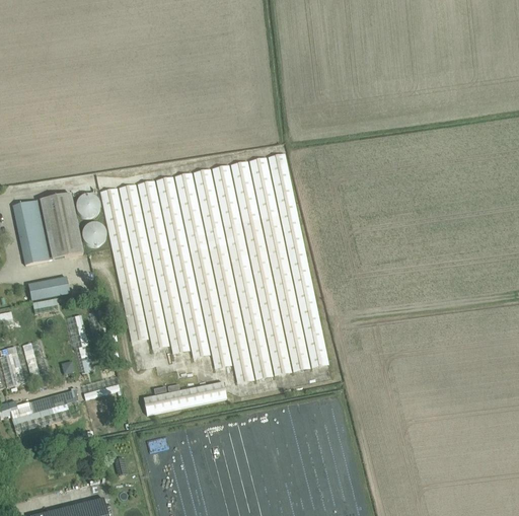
[(24,265),(83,252),(71,193),(12,205),(24,265)]
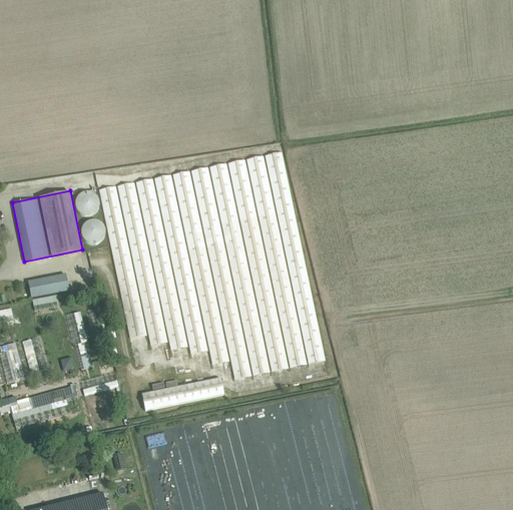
[(75,200),(75,202),(75,203),(75,204),(75,206),(76,207),(76,208),(77,209),(78,211),(79,212),(80,213),(81,213),(83,214),(84,214),(85,215),(87,215),(88,215),(90,214),(91,214),(92,214),(93,213),(94,212),(95,211),(96,210),(97,209),(98,208),(98,206),(99,205),(99,204),(99,202),(99,201),(98,200),(98,198),(97,197),(97,196),(96,195),(95,194),(94,193),(93,192),(91,192),(90,191),(89,191),(87,191),(86,191),(84,191),(83,191),(82,192),(81,192),(79,193),(78,194),(78,195),(77,196),(76,198),(76,199),(75,200)]
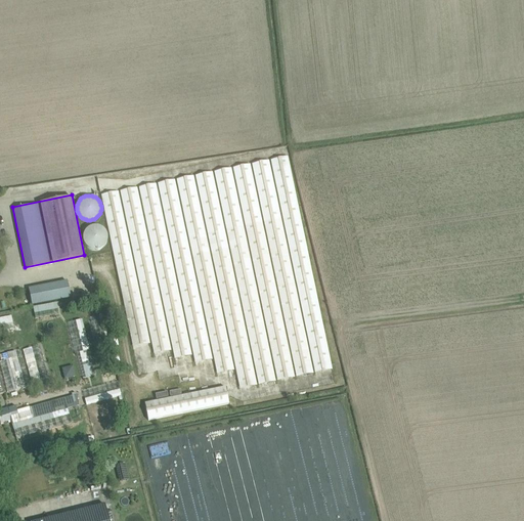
[(96,248),(97,248),(99,248),(100,247),(101,247),(102,246),(103,245),(104,244),(105,243),(106,241),(106,240),(107,239),(107,236),(107,235),(107,234),(106,232),(106,231),(105,230),(105,228),(104,227),(103,226),(102,226),(100,225),(99,224),(98,224),(97,224),(95,223),(94,223),(92,224),(91,224),(90,224),(89,225),(87,226),(86,227),(85,228),(85,229),(84,230),(83,231),(83,233),(83,234),(83,236),(83,237),(83,239),(84,241),(84,242),(85,243),(86,244),(86,245),(87,246),(88,246),(89,247),(91,248),(92,248),(93,248),(95,248),(96,248)]
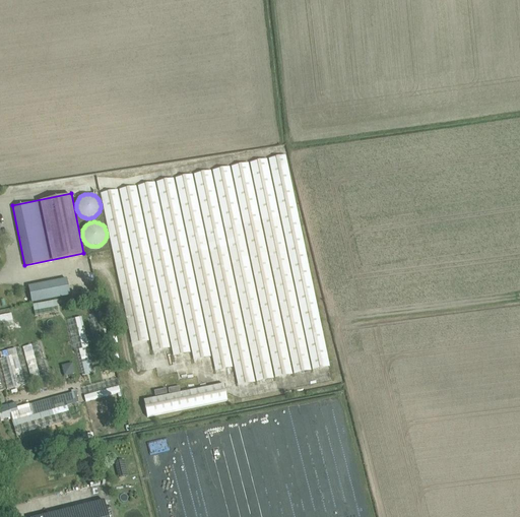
[(31,302),(70,294),(66,276),(27,283),(31,302)]
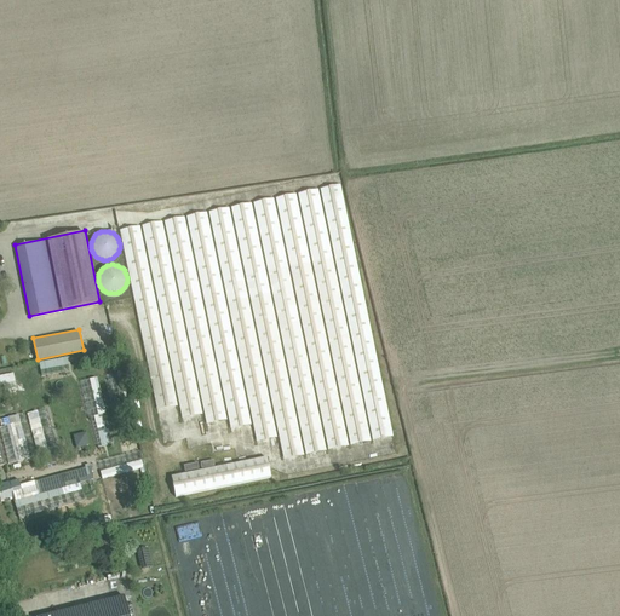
[(0,381),(3,381),(5,393),(15,391),(15,390),(17,389),(13,370),(0,373),(0,381)]
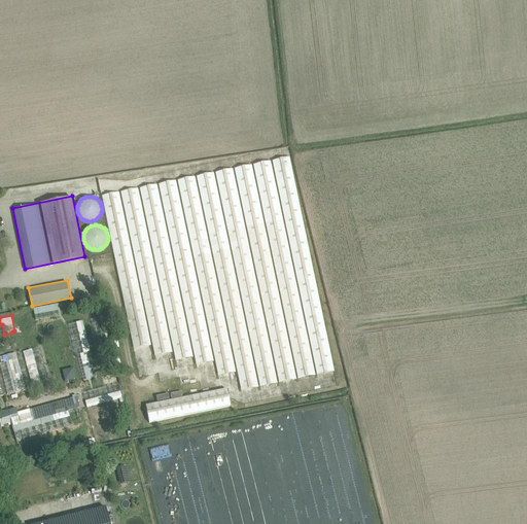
[(91,349),(83,318),(67,322),(75,353),(91,349)]
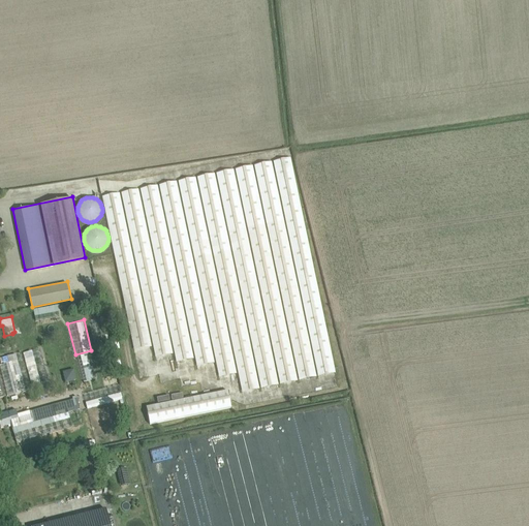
[(23,351),(32,387),(50,382),(40,346),(23,351)]
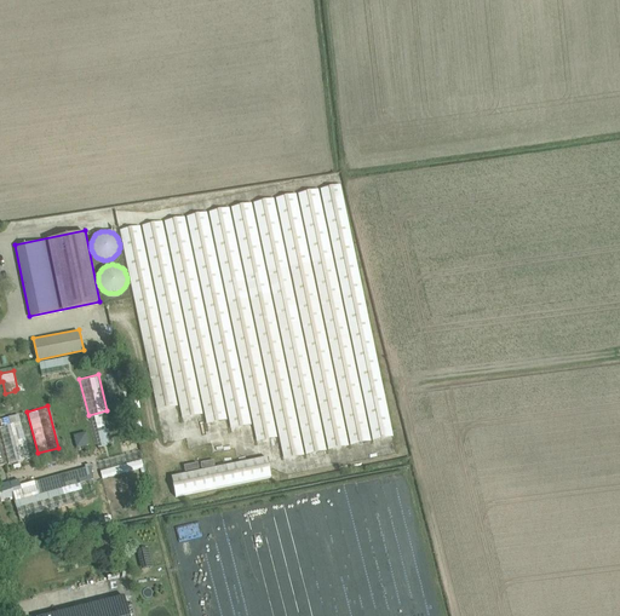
[(0,424),(0,429),(9,461),(36,454),(24,410),(0,416),(0,422),(0,425),(0,424)]
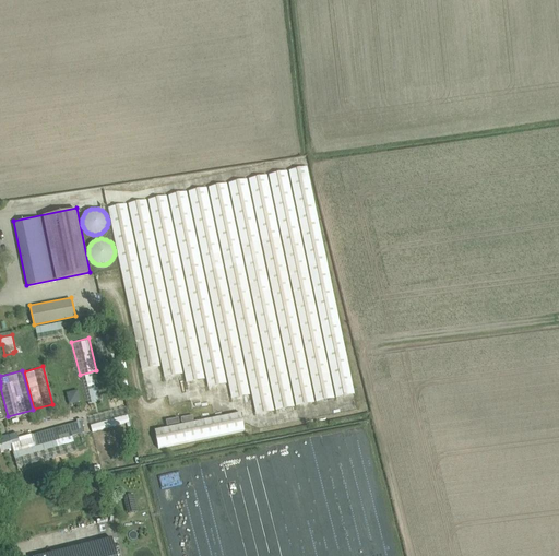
[(88,400),(100,399),(99,383),(88,385),(88,400)]
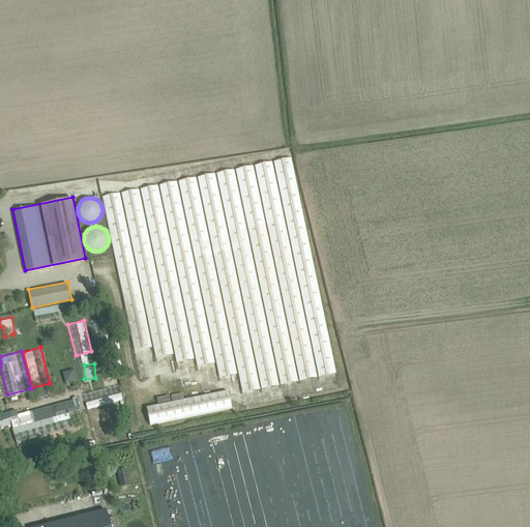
[(120,383),(85,391),(88,407),(123,398),(120,383)]
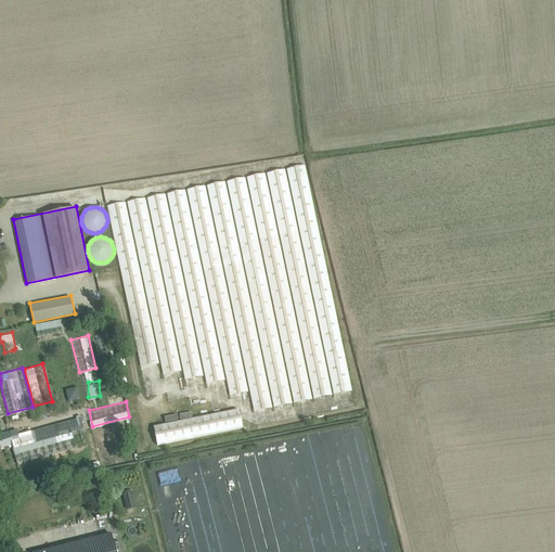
[(153,426),(157,443),(242,425),(237,409),(153,426)]
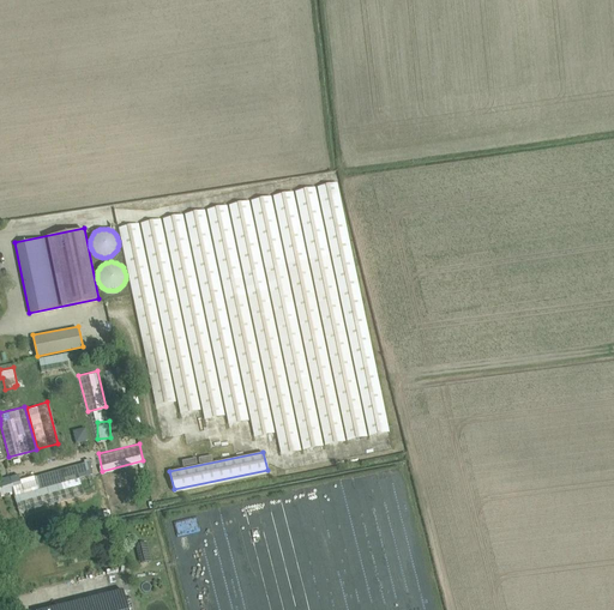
[(18,472),(0,477),(0,493),(13,489),(14,495),(92,472),(89,459),(19,478),(18,472)]
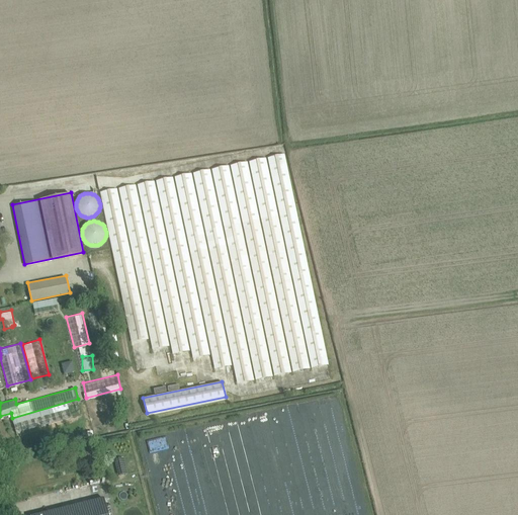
[(126,473),(122,457),(114,459),(118,475),(126,473)]
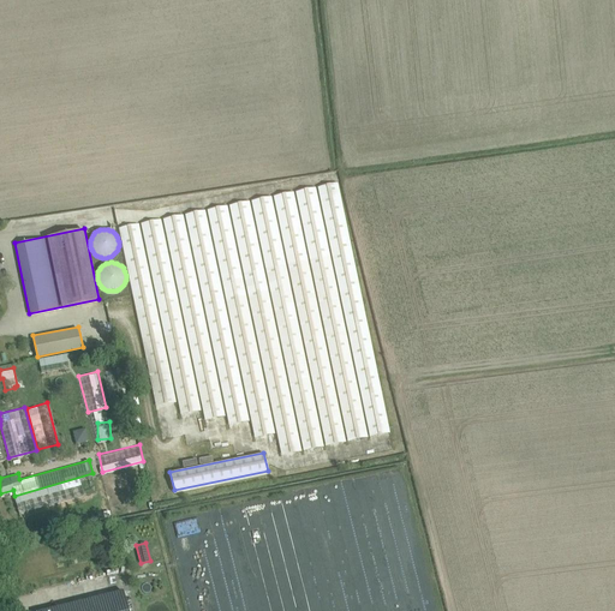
[(129,610),(124,589),(36,610),(129,610)]
